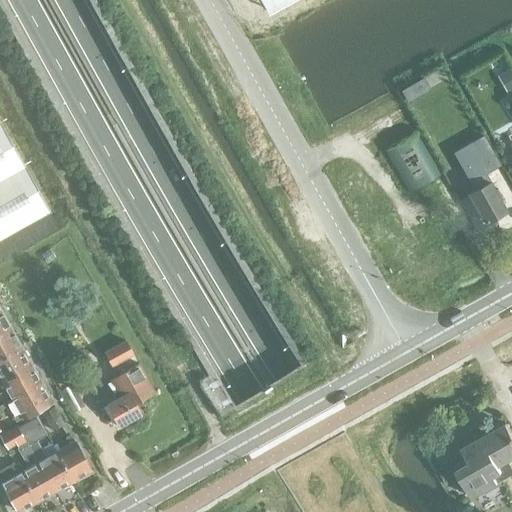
[(261,0),(267,11),(286,0),(261,0)]
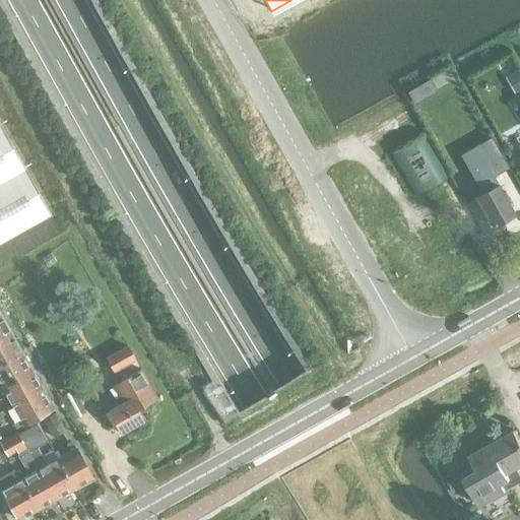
[(519,68),(519,67),(505,75),(516,94),(519,91),(519,68)]
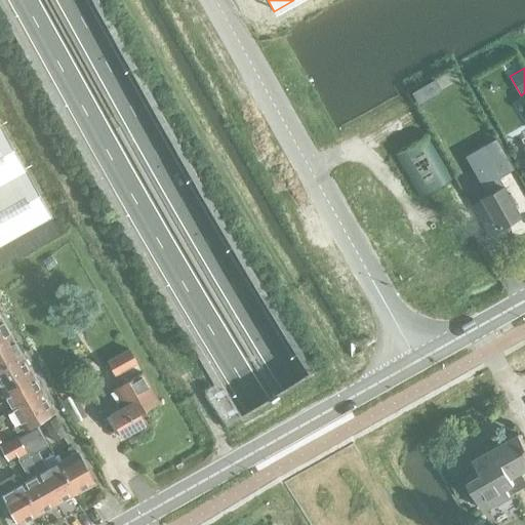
[(418,87),(411,92),(417,104),(425,99),(418,87)]
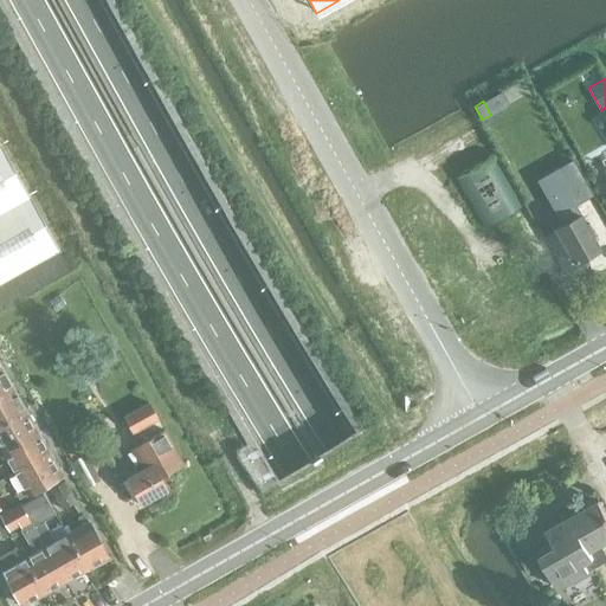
[(0,282),(59,250),(0,144),(0,282)]
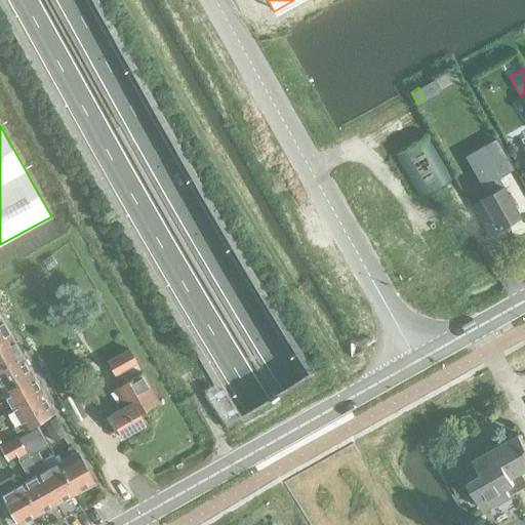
[(427,135),(395,154),(419,196),(451,178),(427,135)]
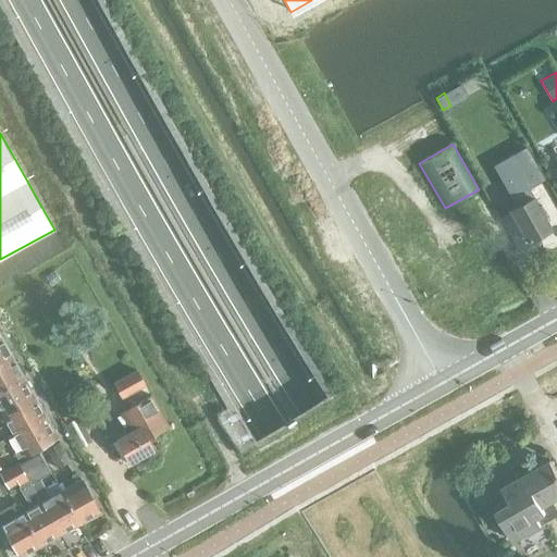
[(517,203),(508,209),(527,243),(551,230),(532,195),(531,196),(527,187),(542,178),(534,162),(502,181),(510,196),(512,195),(517,203)]
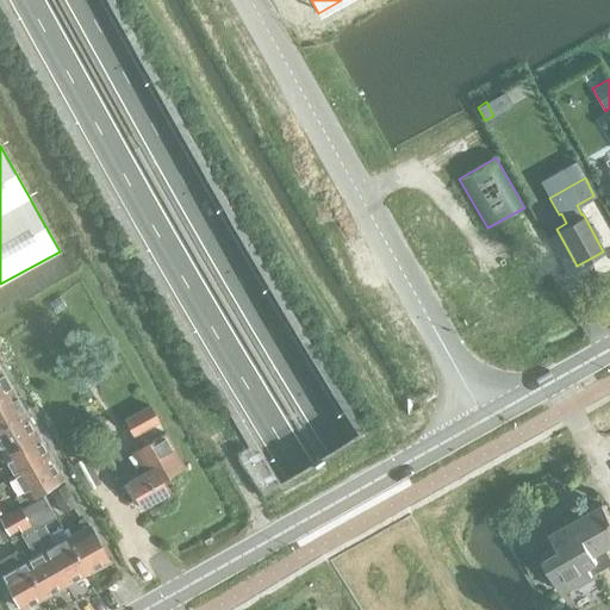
[(0,397),(13,390),(0,368),(0,397)]
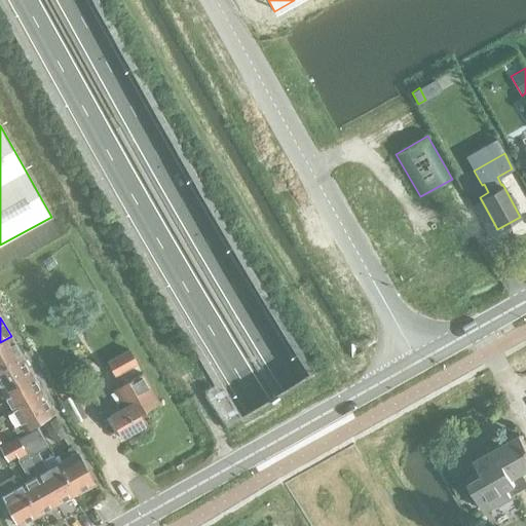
[(0,367),(22,354),(11,336),(0,342),(0,367)]
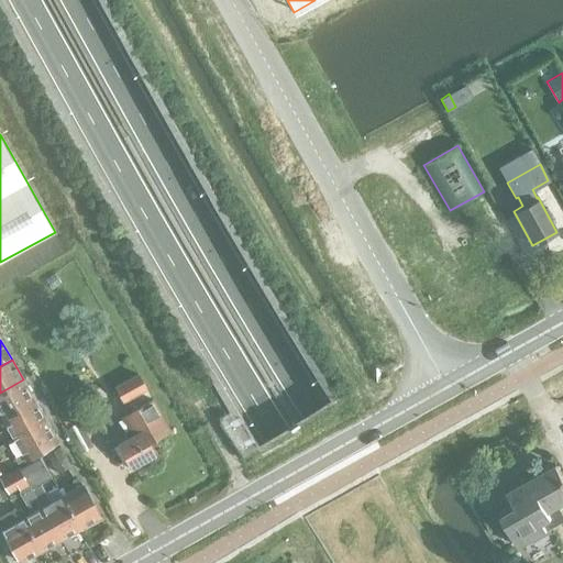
[(147,388),(138,372),(113,386),(122,401),(147,388)]
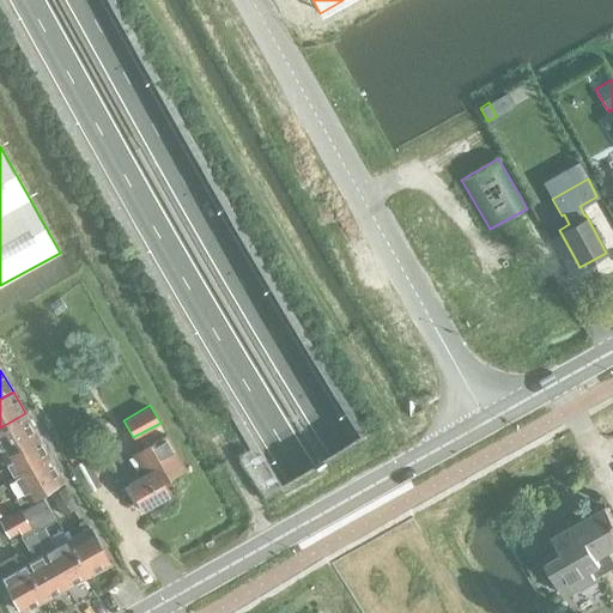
[(0,428),(0,456),(37,435),(25,413),(0,428)]
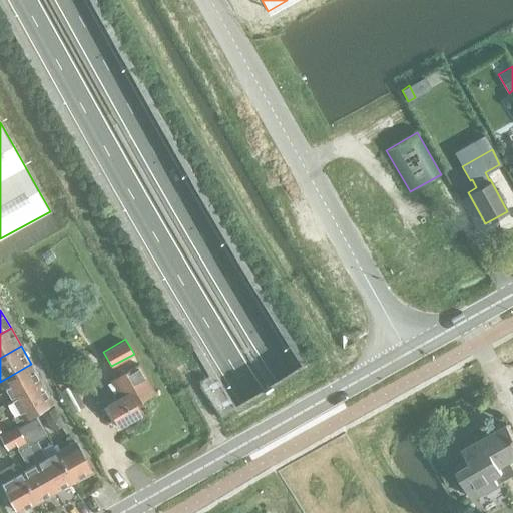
[(127,393),(107,405),(119,426),(141,414),(135,403),(156,391),(139,363),(117,375),(127,393)]
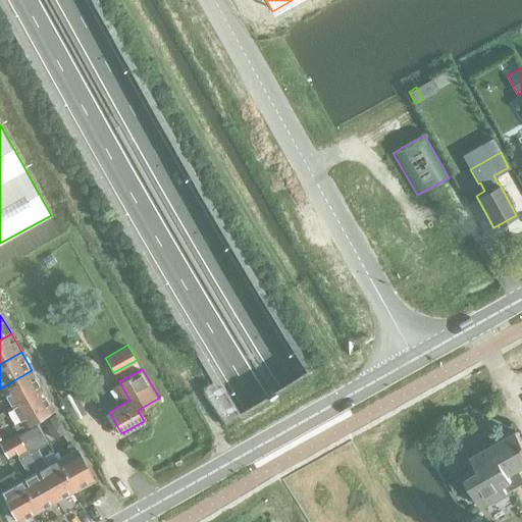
[(0,399),(4,397),(10,408),(43,388),(32,370),(0,388),(0,399)]
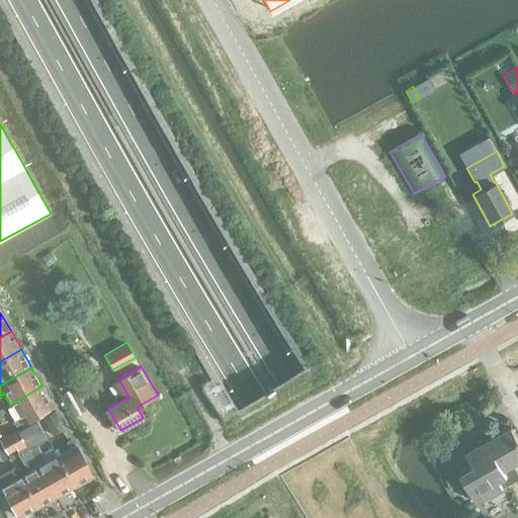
[(21,423),(54,405),(42,385),(10,405),(21,423)]
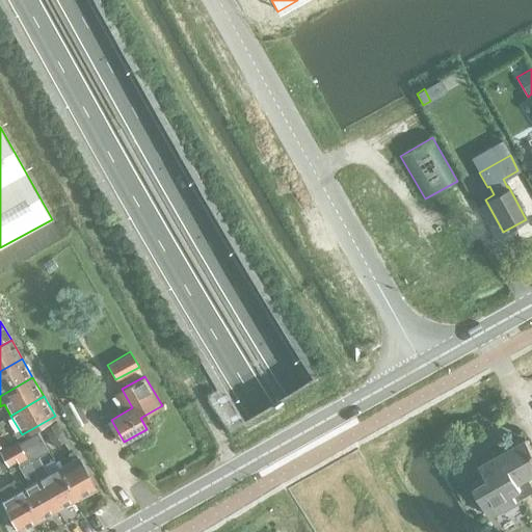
[(58,423),(47,429),(56,448),(69,441),(58,423)]
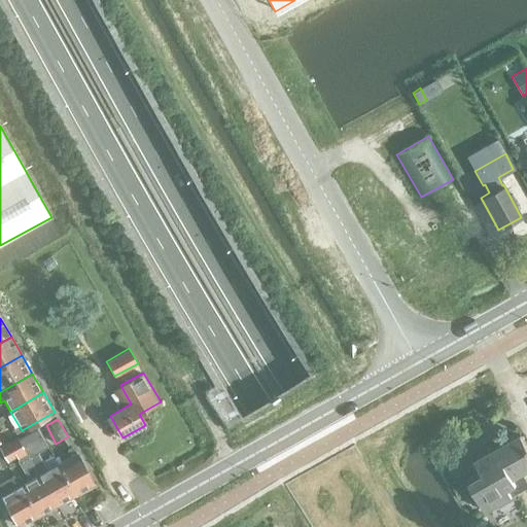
[(497,449),(522,492),(526,488),(526,480),(524,475),(526,473),(526,475),(526,447),(521,435),(497,449)]
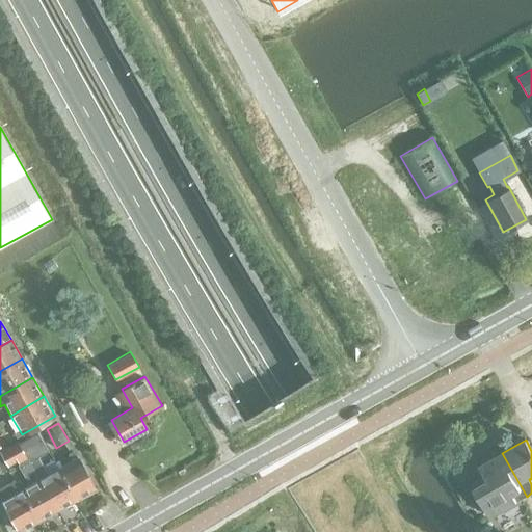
[(20,488),(37,520),(56,509),(35,472),(29,460),(19,442),(9,447),(26,476),(16,482),(20,488)]
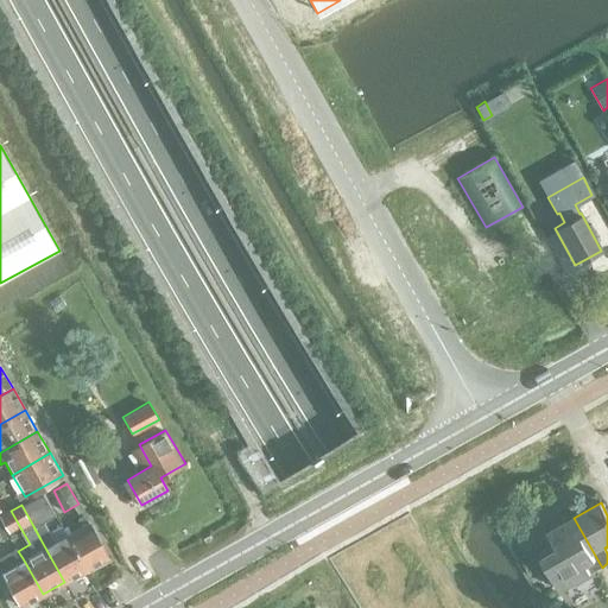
[(65,533),(86,570),(108,558),(83,514),(77,518),(81,525),(65,533)]
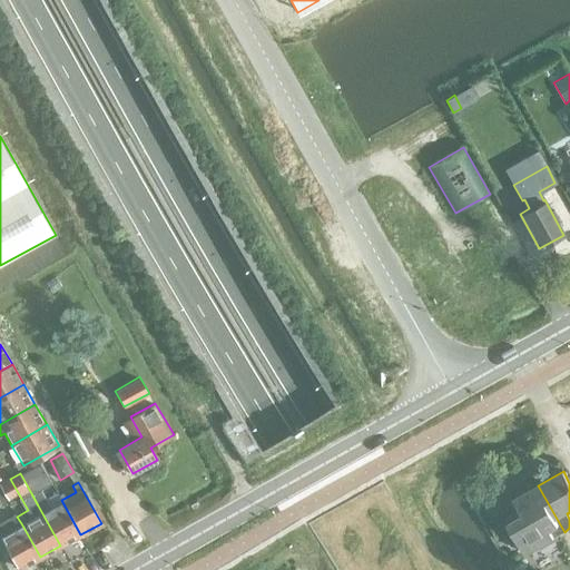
[(0,505),(9,501),(0,484),(0,505)]
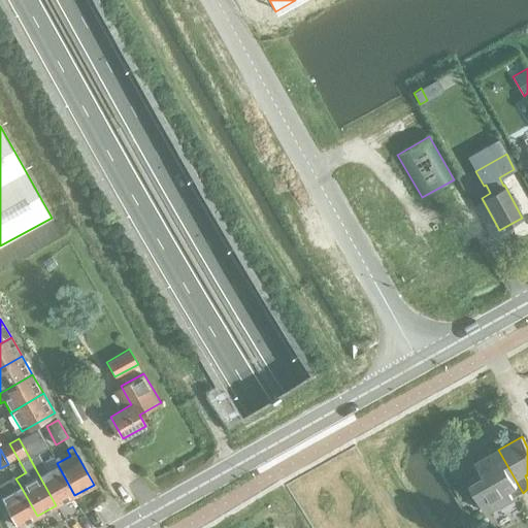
[(475,463),(484,477),(470,486),(487,514),(498,507),(500,509),(517,500),(515,497),(523,493),(498,450),(475,463)]
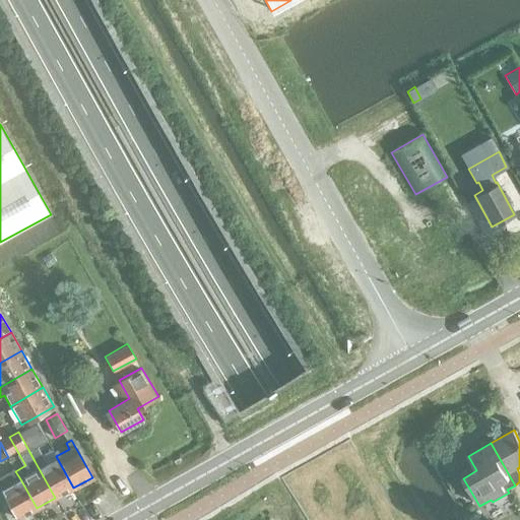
[(55,498),(73,488),(56,456),(47,462),(38,446),(28,450),(35,461),(55,498)]
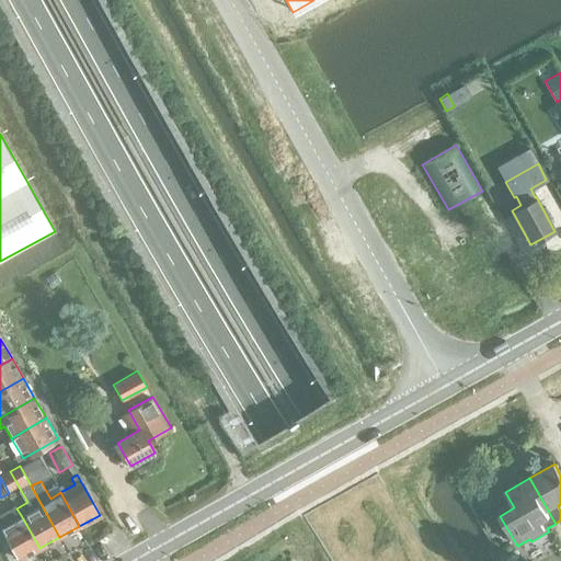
[(0,517),(0,524),(1,526),(19,560),(39,548),(21,515),(16,508),(0,517)]
